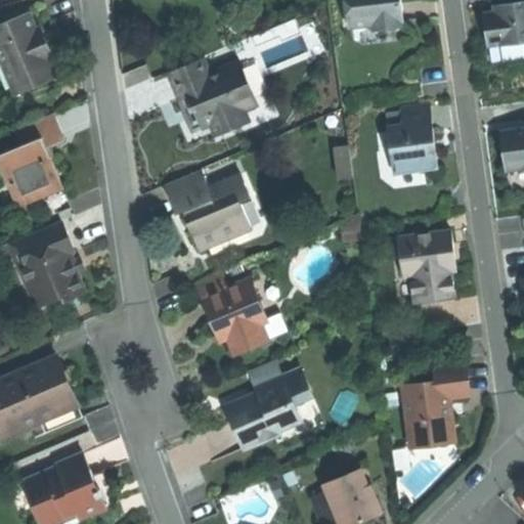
[(344,0),(348,26),(372,23),(373,30),(400,27),(399,19),(402,18),(400,0),(344,0)]
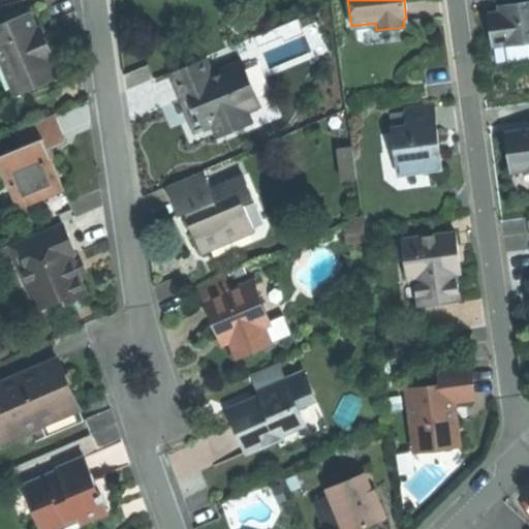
[(504,41),(505,43),(528,40),(528,0),(499,4),(500,11),(501,21),(490,23),(491,36),(492,43),(504,41)]
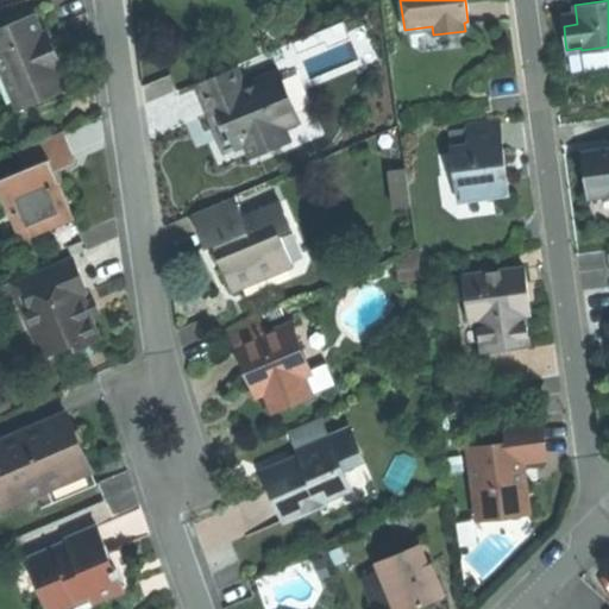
[(562,16),(564,26),(577,24),(576,13),(562,16)]
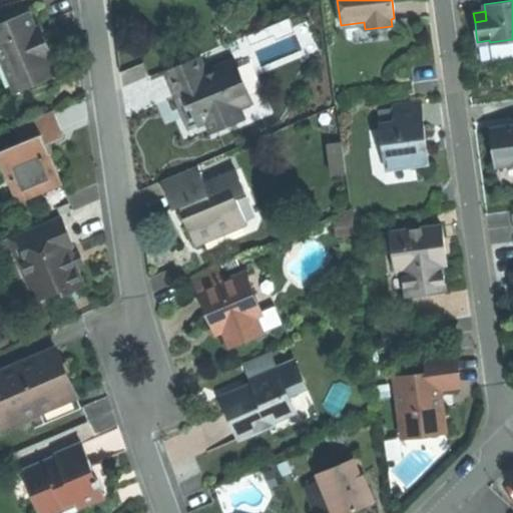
[(47,43),(43,45),(38,32),(30,14),(0,26),(0,55),(14,89),(34,81),(36,86),(45,82),(52,65),(49,58),(53,56),(50,50),(47,43)]
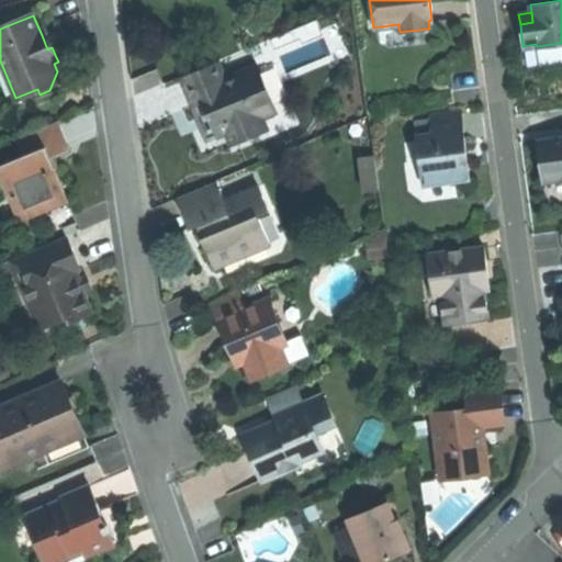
[(46,33),(42,35),(47,49),(52,47),(46,33)]
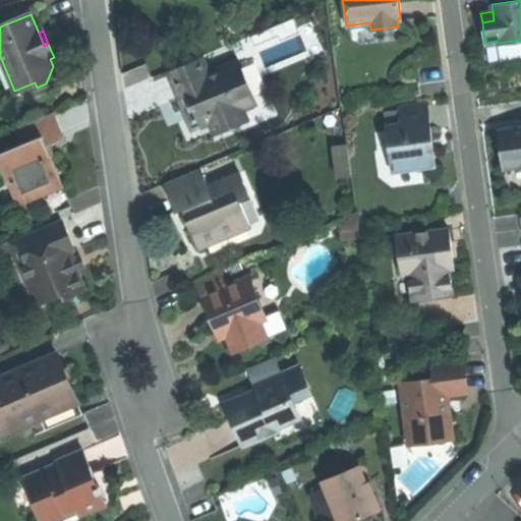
[(189,97),(194,108),(198,106),(207,124),(208,127),(216,123),(220,135),(249,123),(244,111),(257,105),(240,62),(207,76),(199,60),(169,72),(180,100),(189,97)]
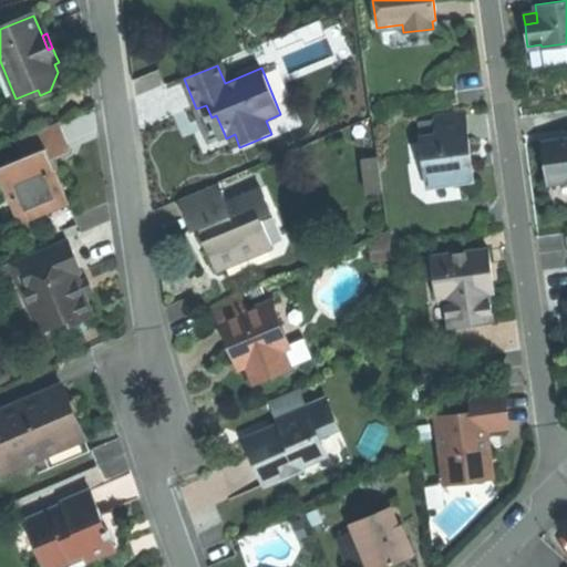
[(16,99),(19,104),(40,95),(38,90),(16,99)]
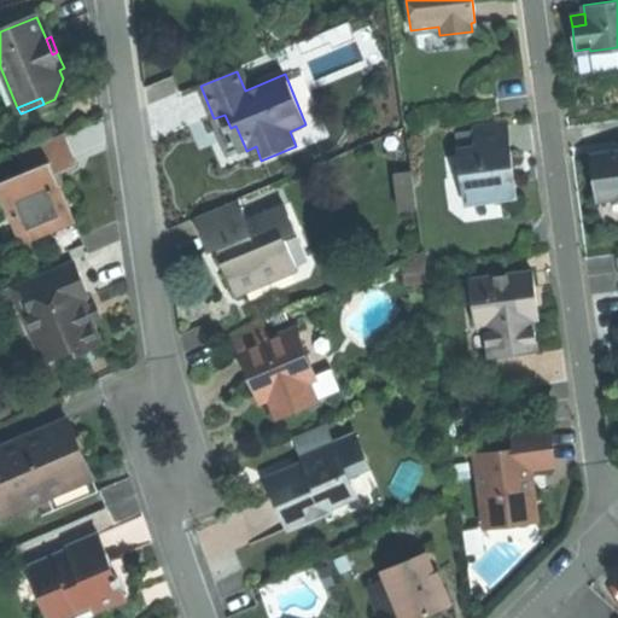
[(21,114),(23,120),(57,105),(54,99),(44,104),(21,114)]
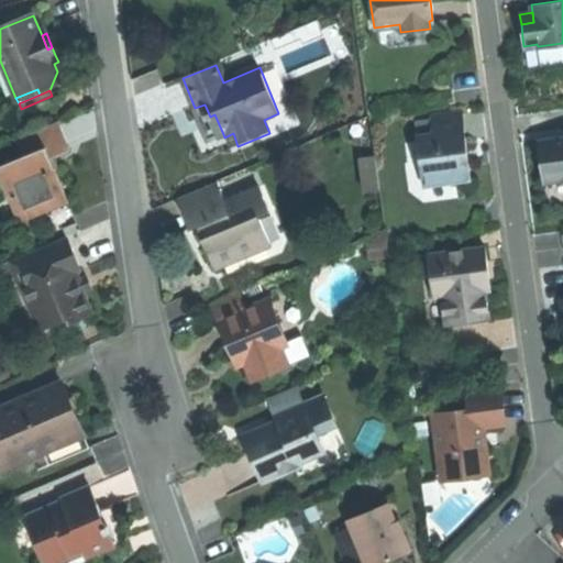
[(205,105),(195,108),(201,124),(208,141),(223,134),(214,114),(210,117),(205,105)]
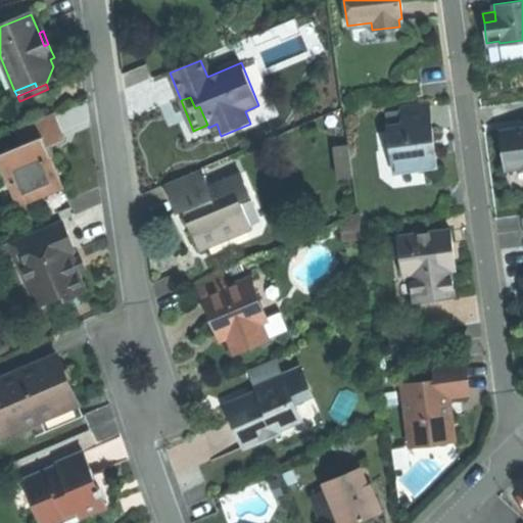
[(393,173),(436,167),(432,140),(427,103),(399,107),(401,124),(387,126),(393,173)]
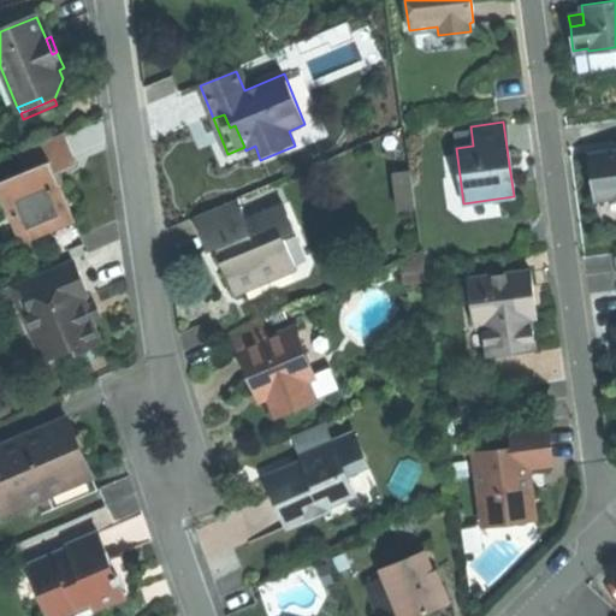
[(78,167),(64,135),(17,155),(25,175),(0,185),(0,194),(11,219),(22,215),(31,240),(54,230),(51,223),(72,213),(65,196),(57,176),(78,167)]
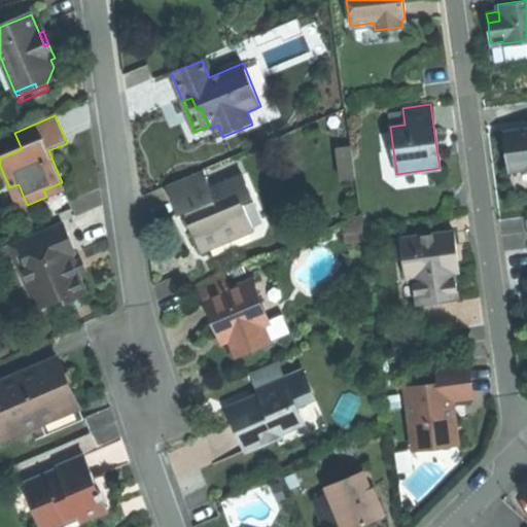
[(526,129),(504,132),(506,151),(510,170),(526,167),(526,129)]
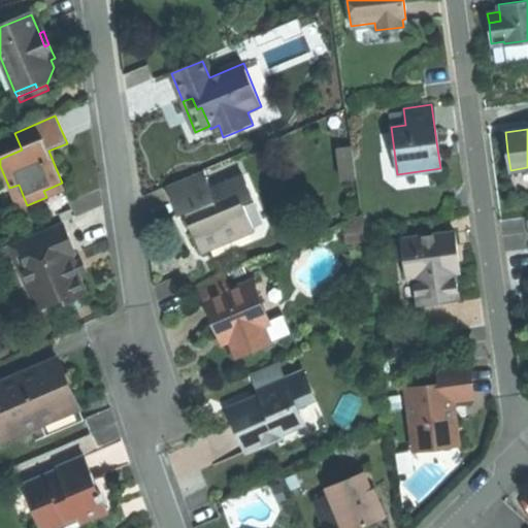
[(355,165),(353,150),(339,152),(341,167),(355,165)]
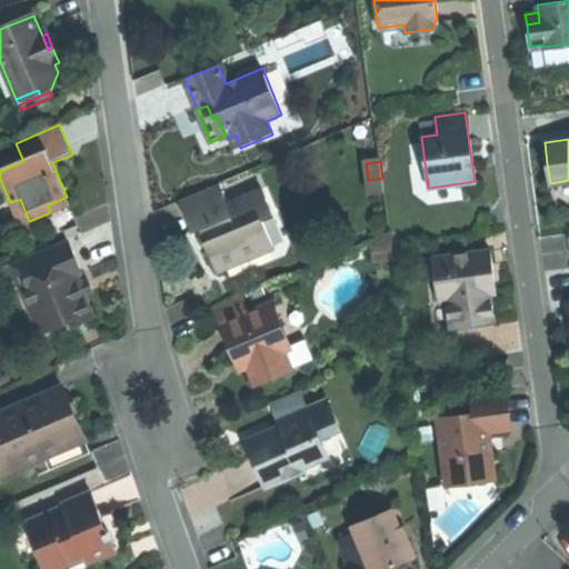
[(382,178),(368,180),(370,197),(385,195),(382,178)]
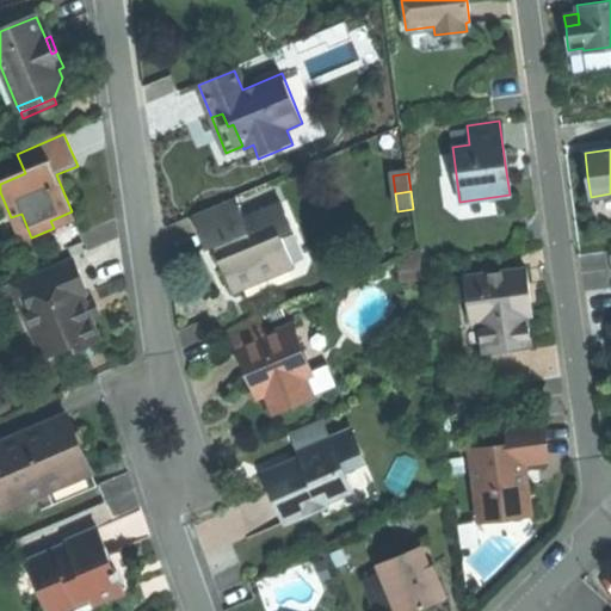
[(209,251),(215,247),(226,272),(235,295),(296,269),(283,239),(296,233),(283,204),(246,221),(236,198),(195,216),(209,251)]
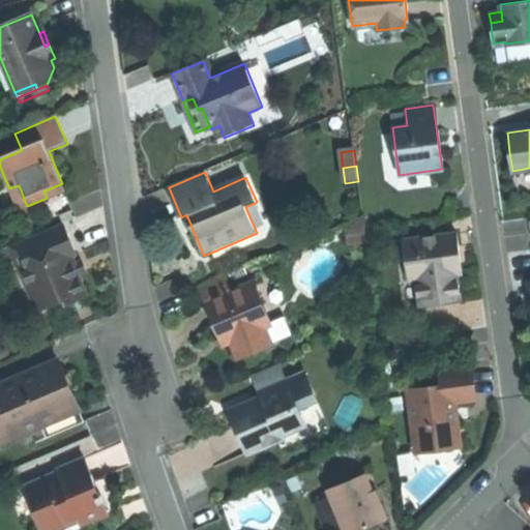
[(43,192),(47,198),(65,189),(62,183),(43,192)]
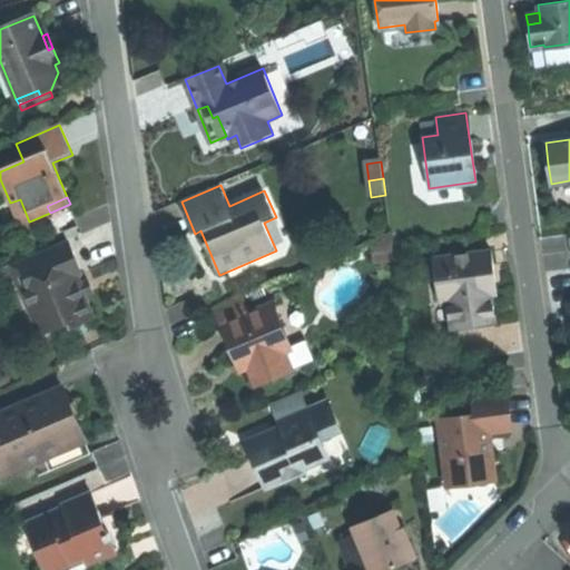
[(20,226),(29,222),(20,199),(10,203),(20,226)]
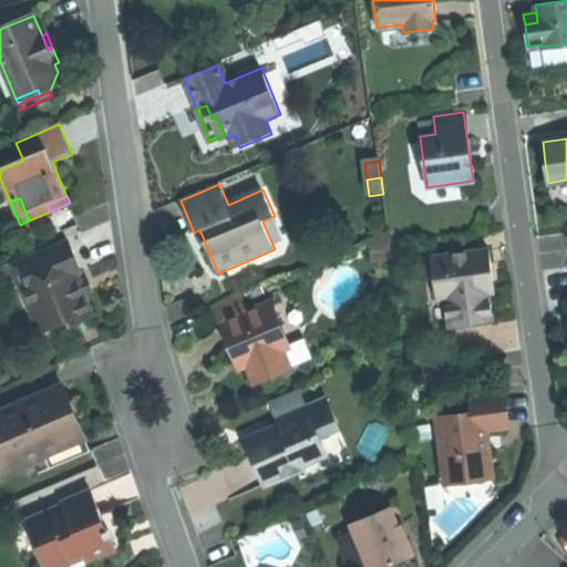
[(83,278),(68,241),(19,261),(29,286),(29,300),(34,315),(41,311),(50,332),(71,323),(73,329),(84,325),(94,320),(78,280),(83,278)]
